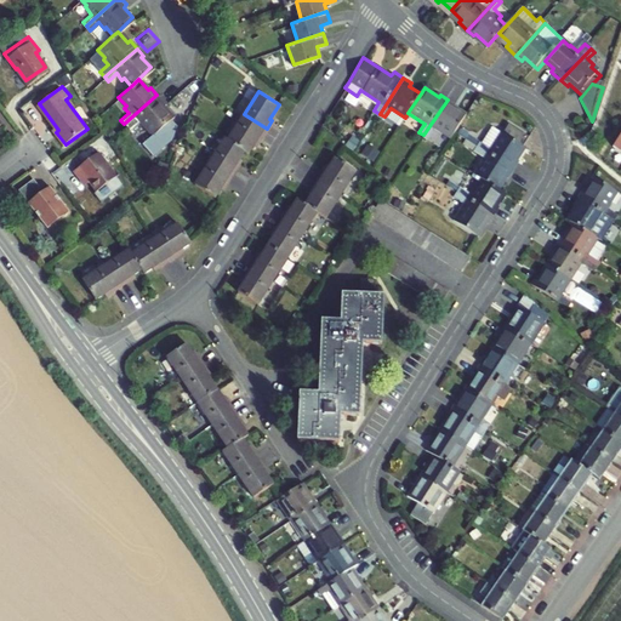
[(157,95),(124,124),(127,129),(136,120),(143,129),(144,127),(149,132),(170,114),(161,104),(164,102),(157,95)]
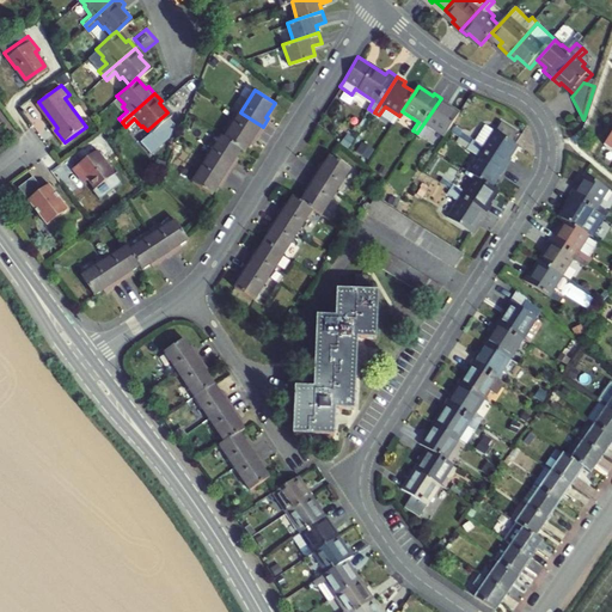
[(441,98),(417,133),(424,138),(430,128),(444,136),(448,130),(459,112),(448,106),(451,104),(441,98)]
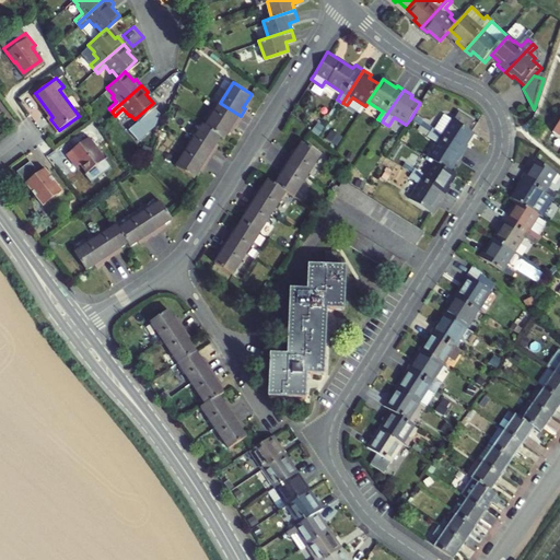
[(241,116),(220,103),(207,125),(222,133),(225,136),(234,123),(236,124),(241,116)]
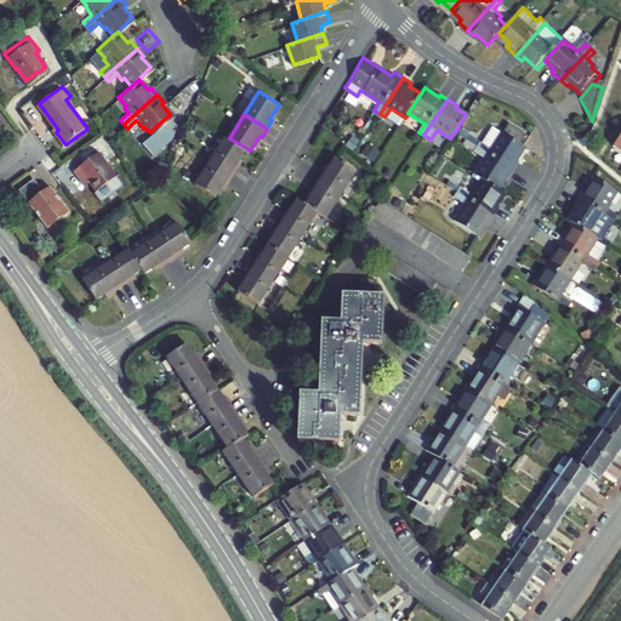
[(476,146),(513,170),(519,160),(516,157),(523,146),(520,144),(527,135),(505,120),(499,130),(493,126),(482,142),(479,140),(476,146)]
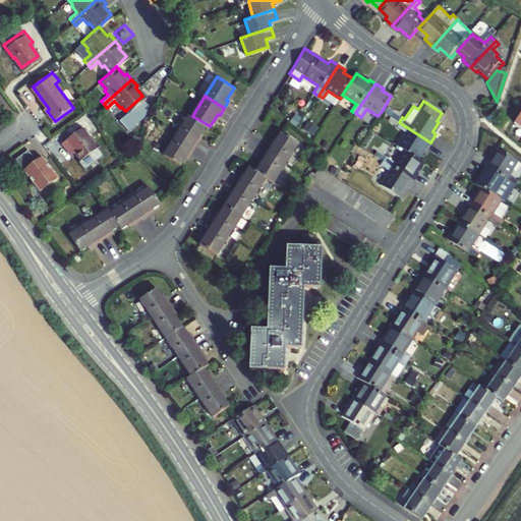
[(176,134),(196,147),(200,140),(197,138),(207,124),(192,116),(188,114),(176,134)]
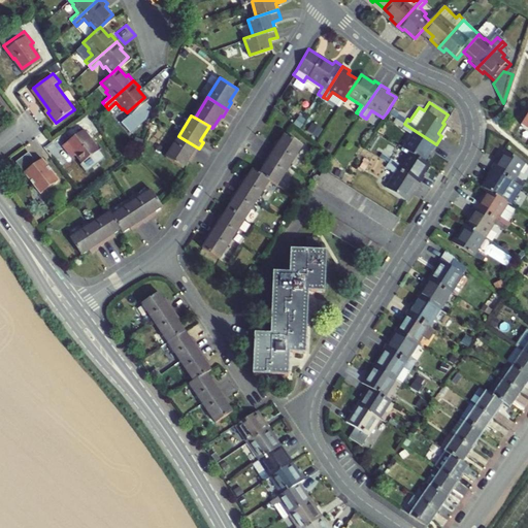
[(402,146),(408,151),(421,159),(428,149),(432,151),(436,144),(404,124),(401,129),(409,135),(402,146)]
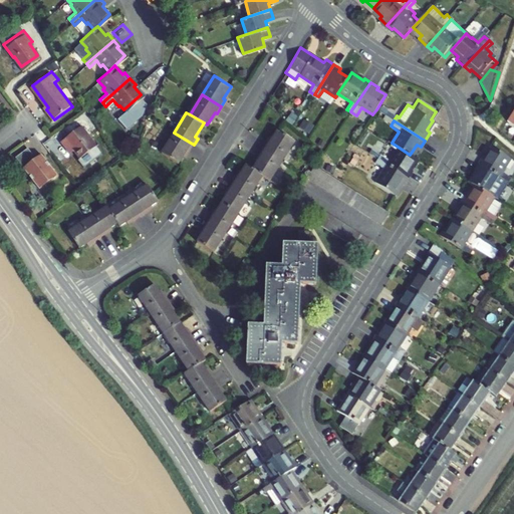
[(81,125),(60,141),(65,149),(67,147),(70,152),(72,150),(78,158),(95,146),(81,125)]
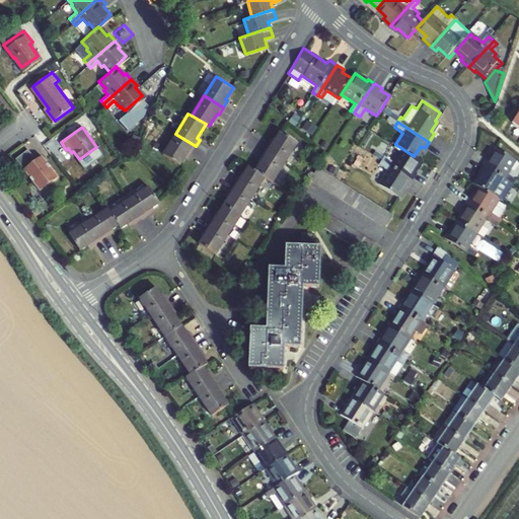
[(265,149),(284,161),(296,142),(279,132),(271,144),(269,143),(265,149)]
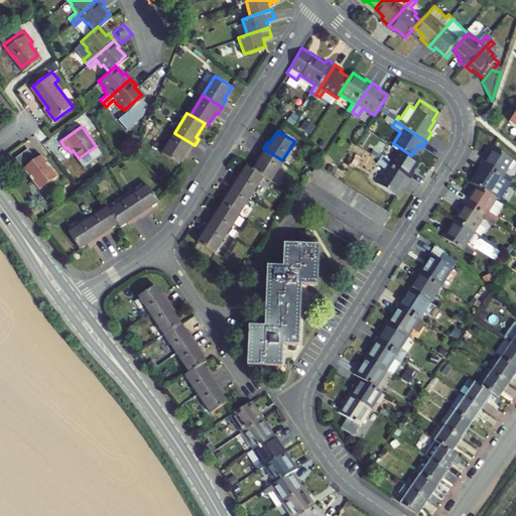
[(195,145),(174,133),(162,152),(178,163),(186,150),(189,152),(195,145)]
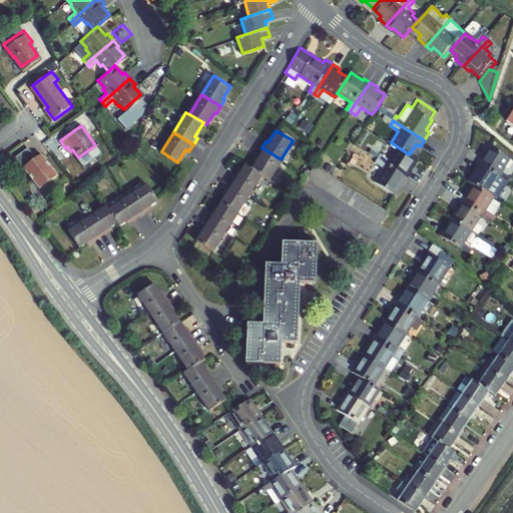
[(57,173),(41,153),(35,157),(28,146),(15,155),(38,187),(57,173)]
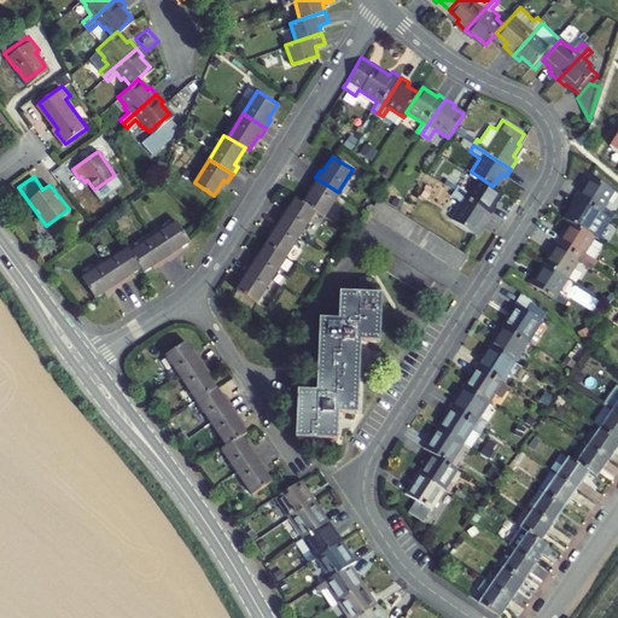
[(459,185),(454,191),(490,215),(495,207),(493,204),(501,191),(493,186),(478,176),(468,192),(459,185)]
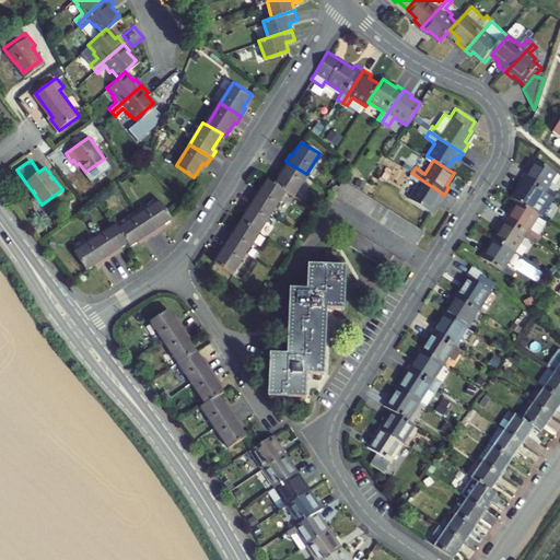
[(306,174),(286,161),(280,170),(282,171),(275,184),(286,190),(293,195),(306,174)]
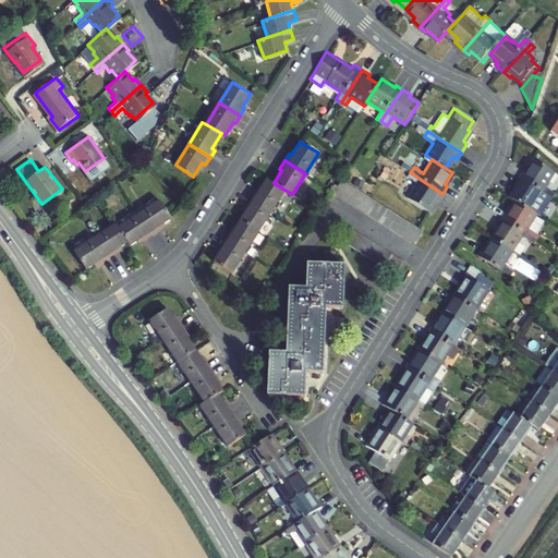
[(528,170),(522,178),(554,201),(557,196),(548,191),(557,176),(557,174),(537,161),(531,171),(528,170)]
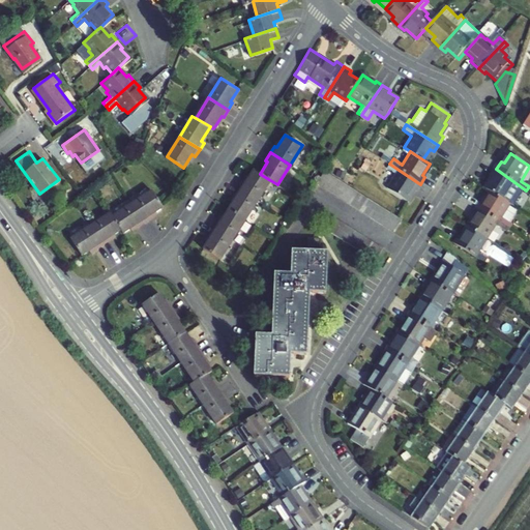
[(420,184),(389,164),(387,168),(394,173),(386,185),(407,199),(414,188),(416,190),(420,184)]
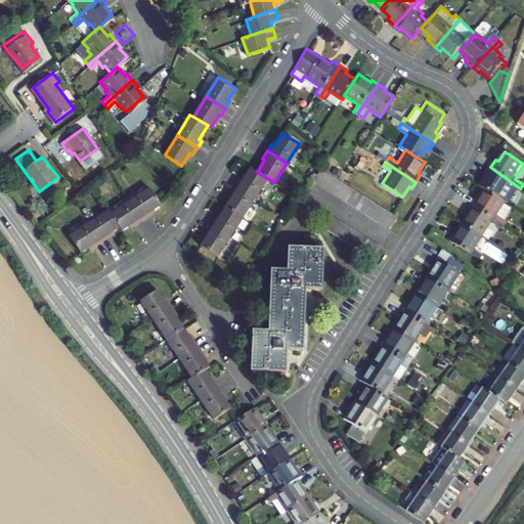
[(323,166),(315,179),(389,228),(397,215),(340,177),(323,166)]
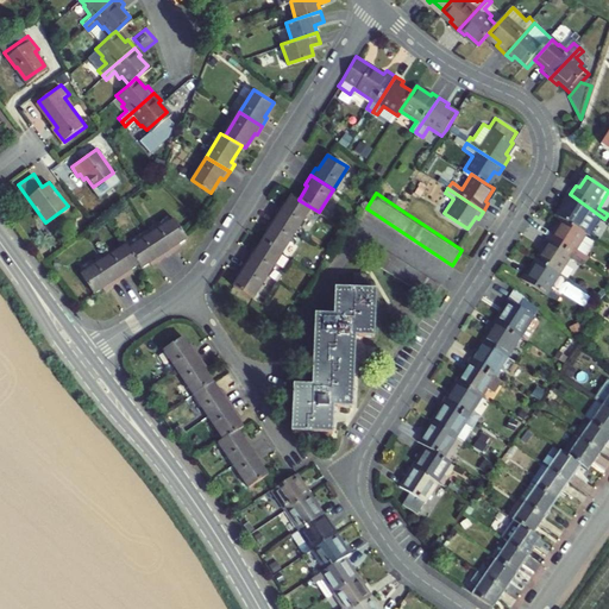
[(560,215),(566,220),(582,231),(591,217),(601,224),(604,219),(570,194),(563,205),(566,206),(560,215)]
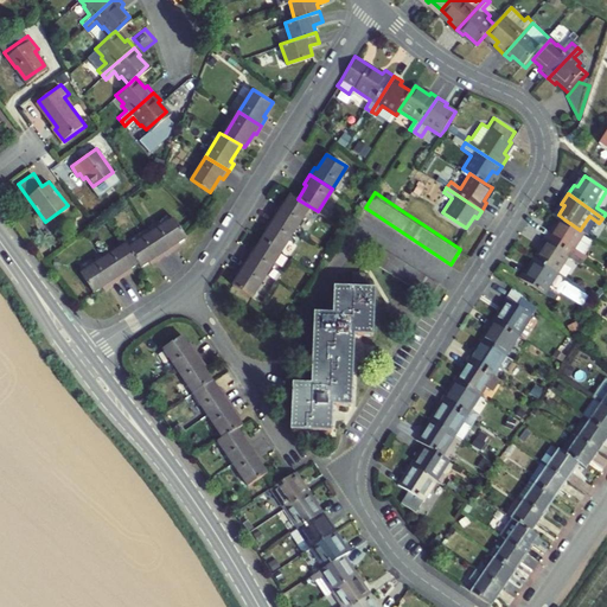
[(298,199),(291,195),(280,211),(278,210),(274,216),(295,230),(310,206),(298,199)]
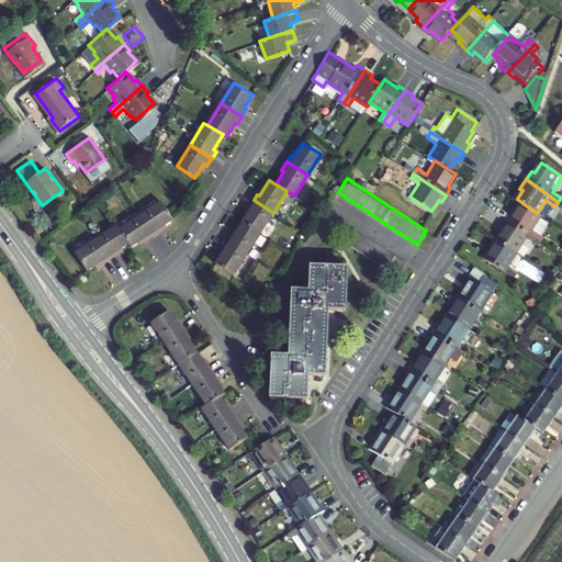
[(138,213),(152,233),(159,228),(158,226),(171,216),(159,199),(138,213)]
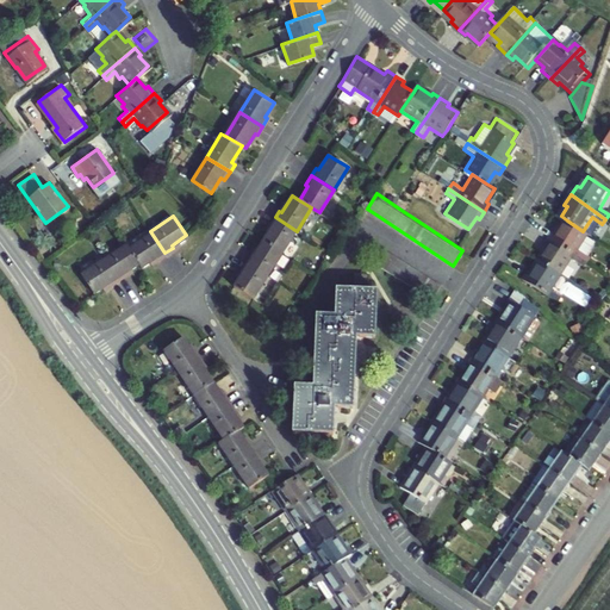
[(297,231),(275,217),(269,226),(271,228),(263,241),(284,253),(297,231)]
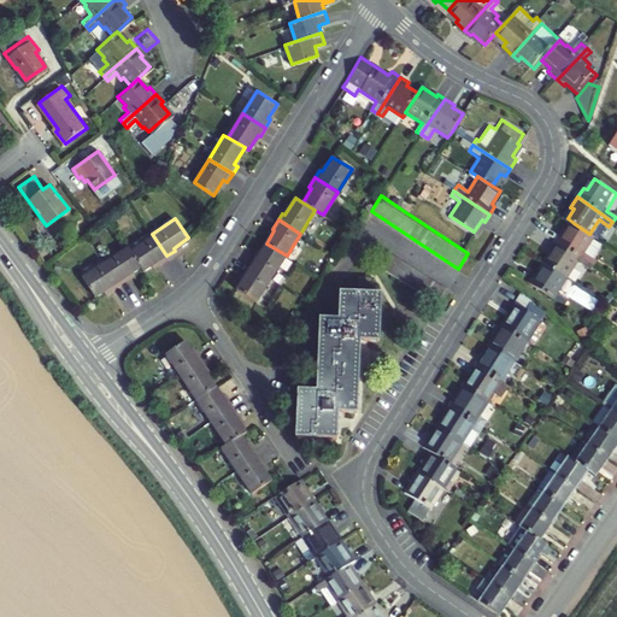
[(563,230),(556,241),(593,266),(597,260),(586,253),(597,239),(589,234),(574,223),(566,233),(563,230)]
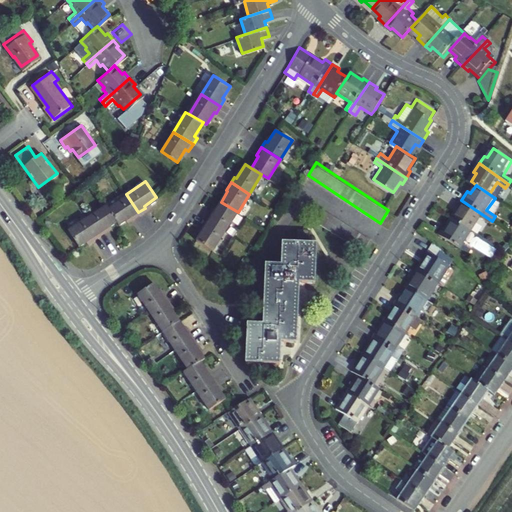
[(138,212),(126,194),(107,206),(116,221),(118,223),(130,215),(131,217),(138,212)]
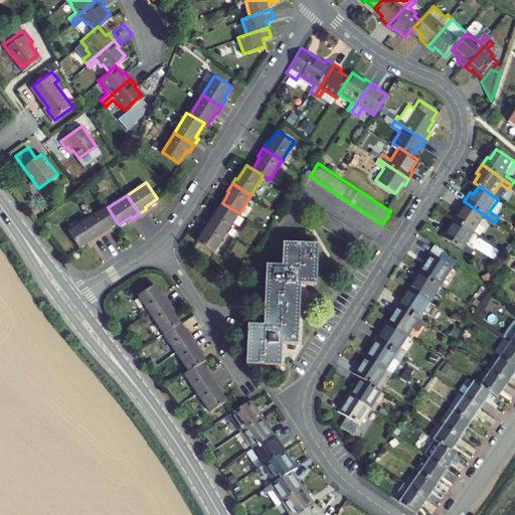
[(456,221),(475,233),(483,220),(492,226),(495,222),(464,201),(460,208),(463,210),(456,221)]
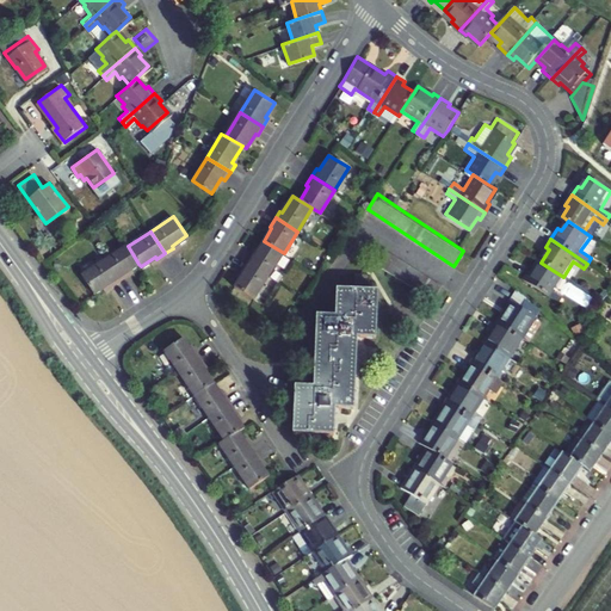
[(247,263),(270,277),(284,253),(264,241),(253,258),(252,257),(247,263)]
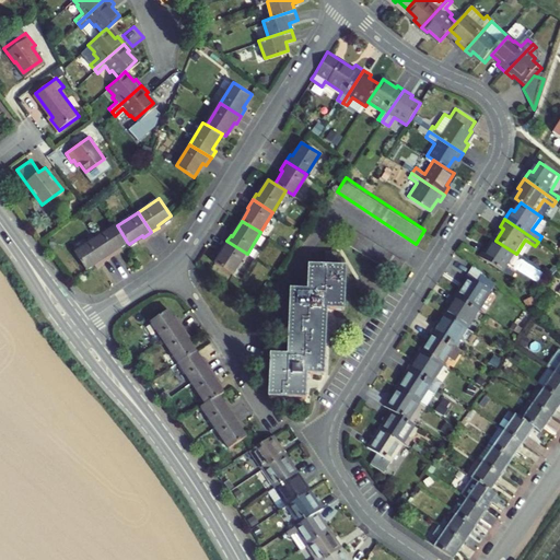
[(94,236),(108,257),(115,252),(114,251),(127,242),(117,225),(115,223),(94,236)]
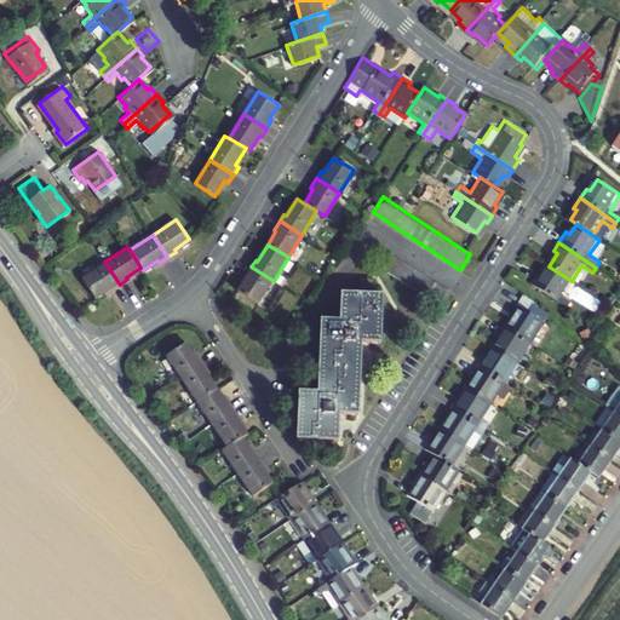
[(448,291),(392,254),(383,269),(438,305),(448,291)]
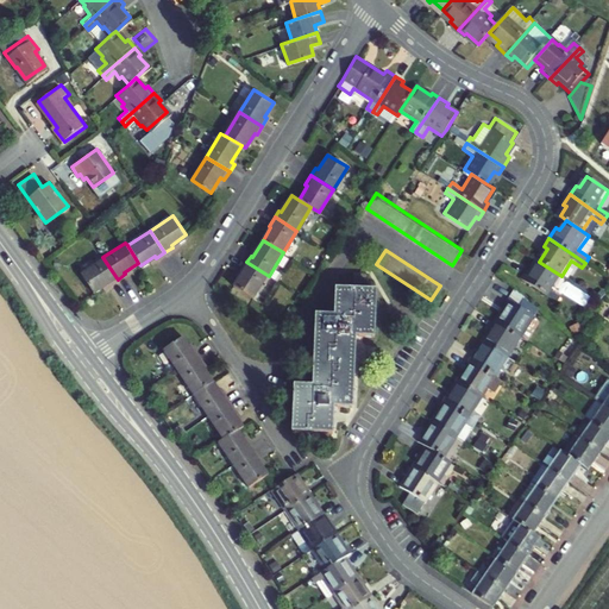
[(118,280),(102,257),(81,272),(94,292),(108,283),(110,284),(118,280)]
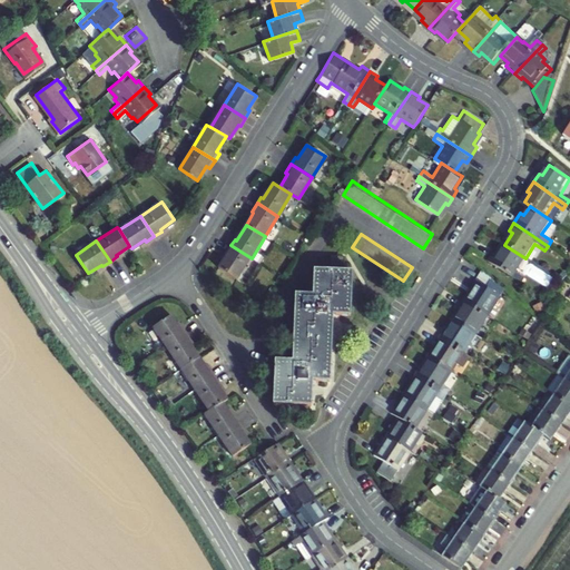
[(252,258),(231,245),(225,254),(227,255),(218,269),(237,282),(252,258)]
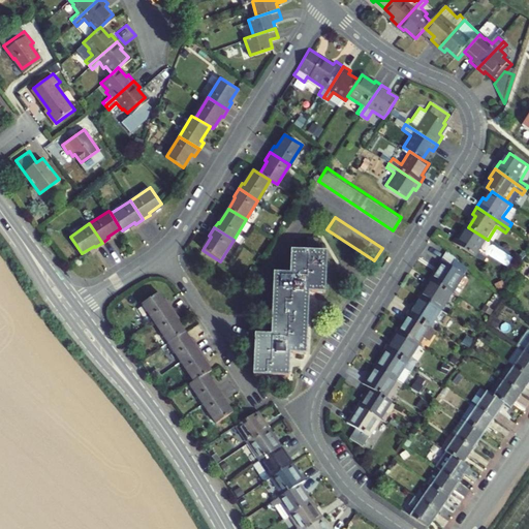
[(488,240),(468,227),(462,237),(459,236),(454,243),(486,265),(489,260),(478,253),(488,240)]
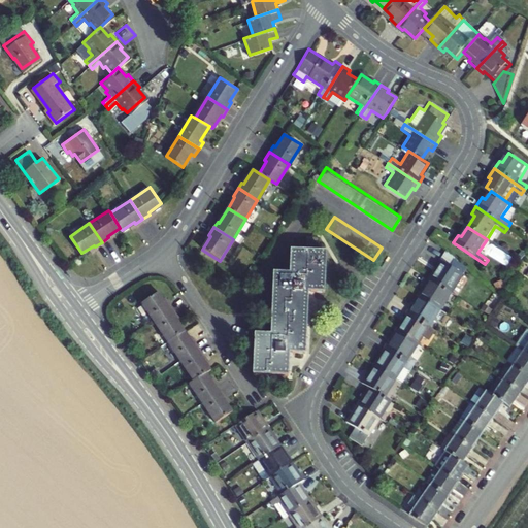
[(292,274),(276,274),(274,336),(259,335),(257,374),(290,375),(292,352),(305,353),(309,291),(324,292),(326,254),(319,253),(320,238),(307,237),(306,253),(293,252),(292,274)]
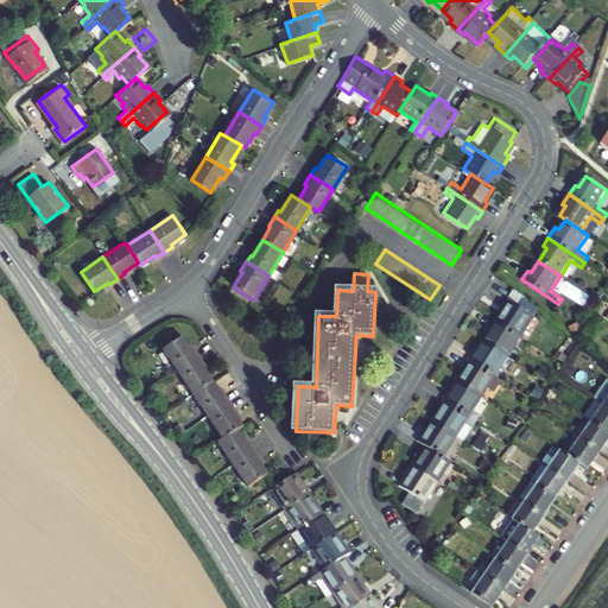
[(515,291),(499,317),(525,335),(536,318),(533,316),(538,309),(515,291)]
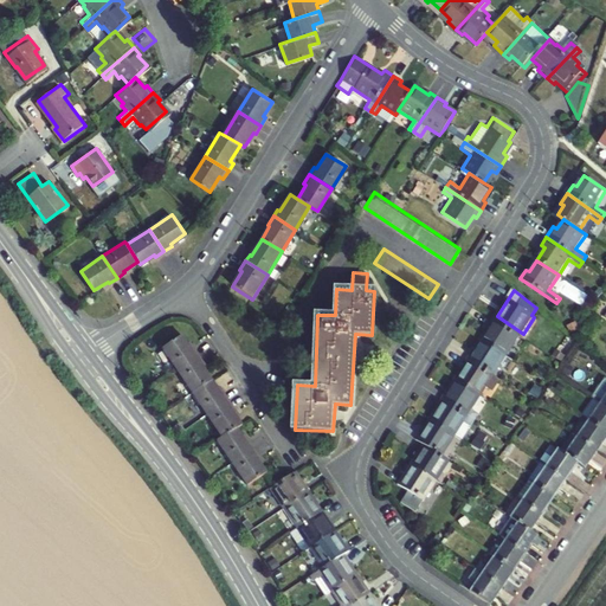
[(523,334),(497,316),(484,336),(510,353),(523,334)]
